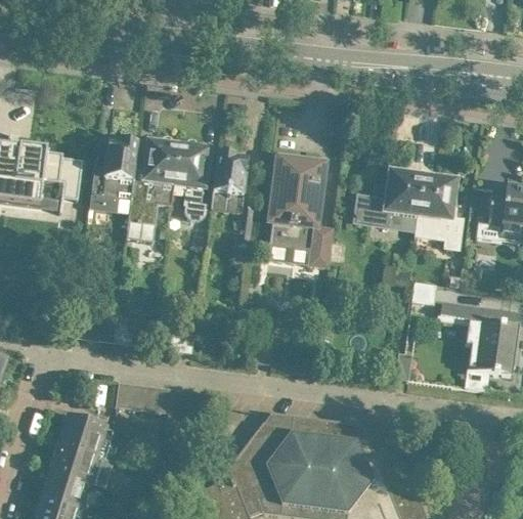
[(135,169),(139,140),(137,140),(135,136),(125,135),(123,139),(120,138),(120,140),(109,138),(104,167),(94,165),(89,206),(117,210),(119,196),(132,198),(135,169)]
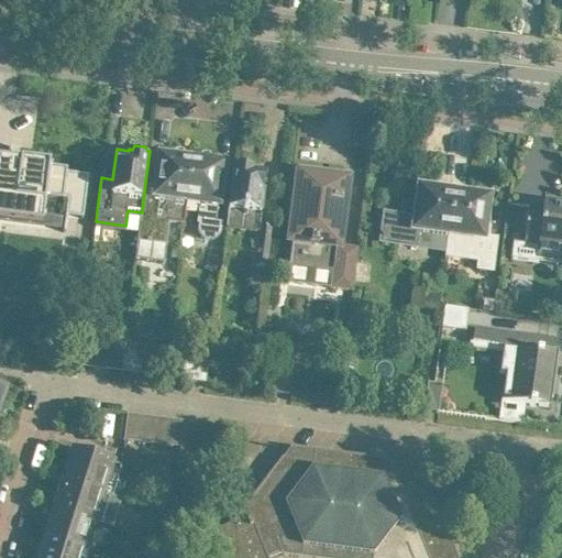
[(186,154),(187,153),(186,151),(186,150),(185,149),(185,148),(184,146),(183,146),(182,145),(179,145),(178,146),(177,146),(176,148),(175,148),(174,149),(174,150),(173,151),(173,154),(162,153),(160,165),(158,165),(156,183),(145,182),(142,212),(139,233),(169,237),(172,221),(184,222),(187,205),(193,155),(186,154)]
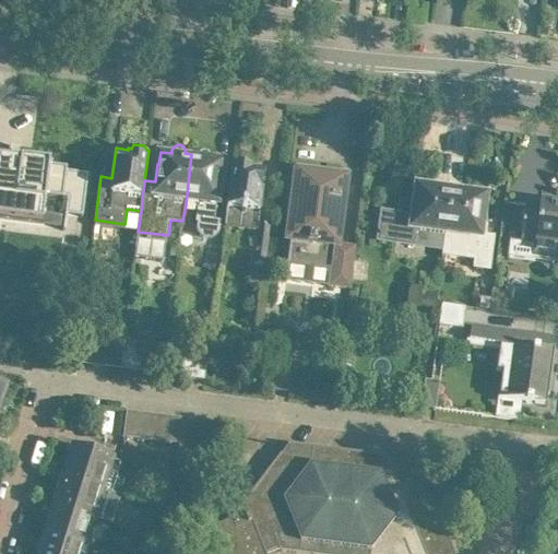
[(211,158),(211,155),(211,154),(211,153),(210,151),(210,150),(209,150),(208,149),(205,148),(204,148),(203,148),(202,149),(201,149),(200,150),(199,151),(198,152),(198,154),(191,154),(186,203),(198,204),(196,217),(199,219),(199,223),(199,224),(199,225),(199,227),(200,228),(201,231),(201,232),(203,233),(204,233),(205,234),(208,234),(209,234),(211,234),(214,233),(216,232),(217,230),(218,230),(218,228),(220,226),(220,225),(221,216),(215,216),(221,172),(220,172),(222,160),(211,158)]
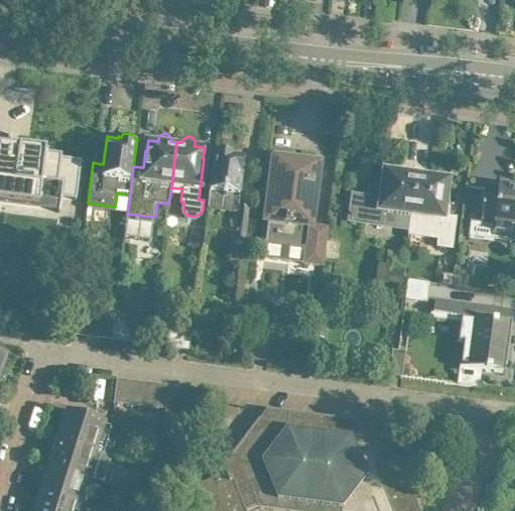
[(0,195),(39,201),(40,193),(42,176),(61,179),(60,195),(62,195),(77,197),(82,157),(61,154),(61,150),(45,148),(46,144),(19,141),(19,142),(9,141),(8,141),(0,139),(0,195)]
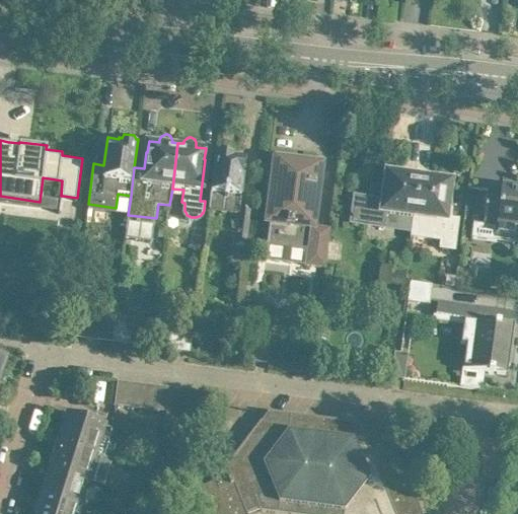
[(216,149),(209,208),(237,212),(233,244),(247,246),(252,206),(240,205),(246,155),(235,153),(235,152),(233,151),(231,147),(221,146),(219,150),(216,149)]
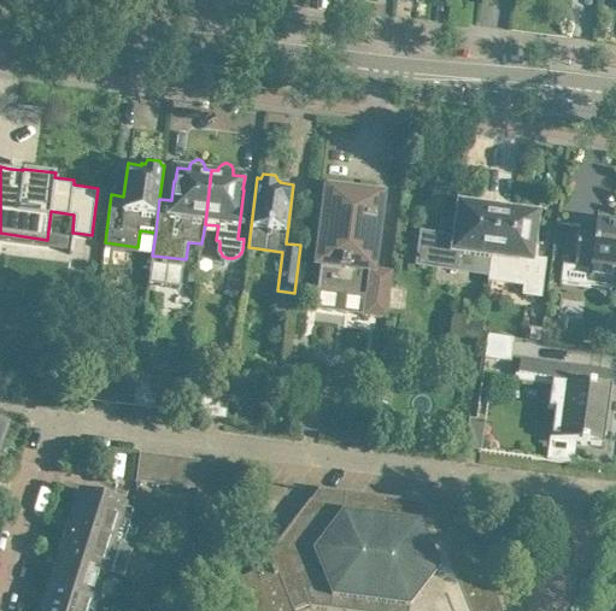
[(334,188),(329,187),(320,259),(321,259),(317,288),(364,294),(362,311),(387,315),(392,266),(371,264),(381,194),(375,193),(376,188),(335,182),(334,188)]
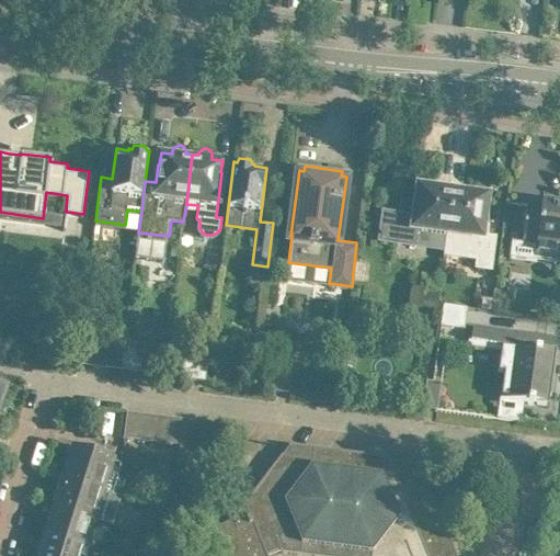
[(384,210),(380,238),(419,242),(422,224),(447,228),(454,185),(434,182),(434,186),(419,185),(415,214),(384,210)]
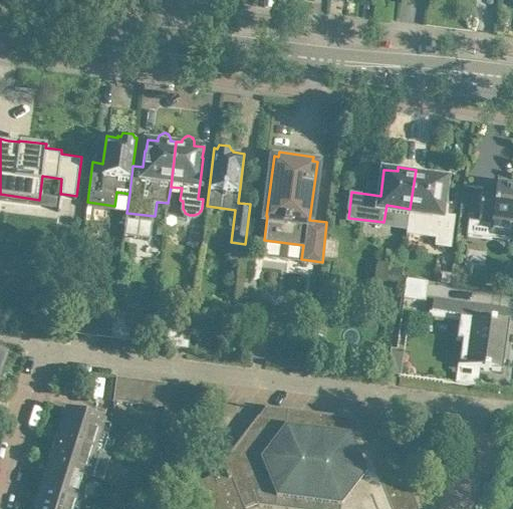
[(408,226),(408,230),(437,234),(436,242),(450,243),(454,214),(441,213),(446,178),(433,176),(433,172),(416,170),(410,209),(408,226)]
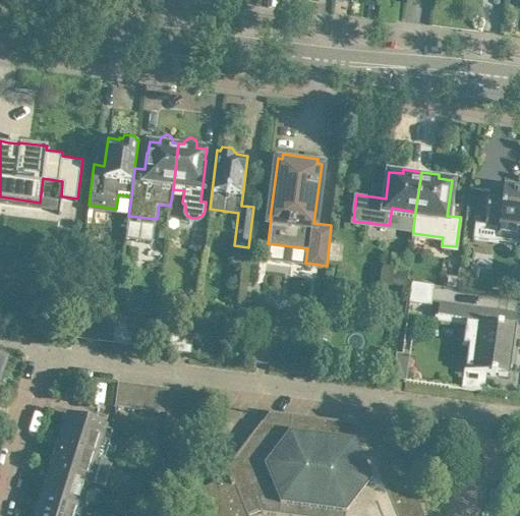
[(475,220),(473,235),(516,240),(516,238),(519,238),(519,185),(504,183),(503,187),(489,185),(485,221),(475,220)]
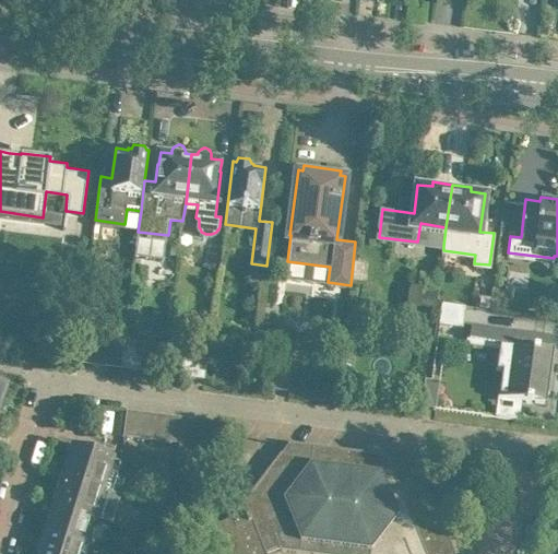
[(423,283),(422,294),(438,296),(439,285),(423,283)]
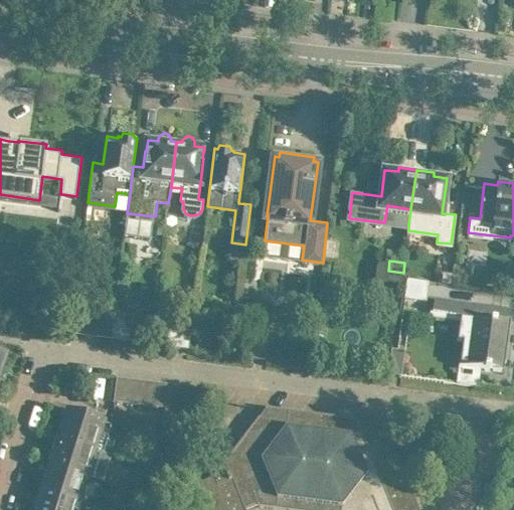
[(375,263),(374,280),(403,282),(403,277),(385,276),(386,263),(375,263)]
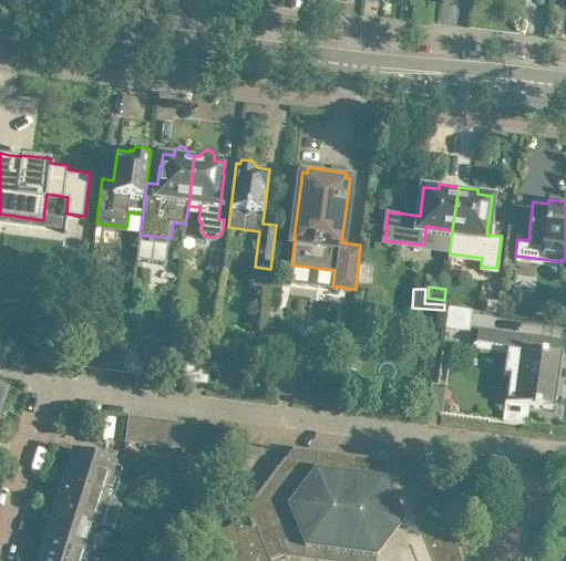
[(449,303),(446,320),(463,322),(466,305),(449,303)]
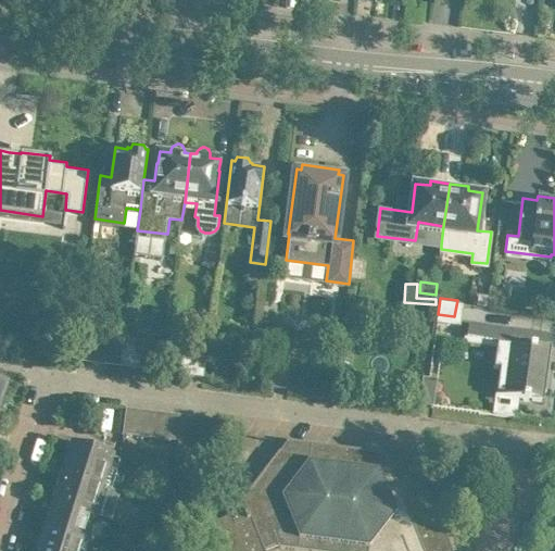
[(470,320),(469,334),(496,338),(495,345),(493,364),(501,365),(497,386),(496,386),(495,392),(517,395),(529,397),(529,396),(542,398),(543,387),(546,388),(549,371),(545,370),(546,357),(549,357),(553,332),(470,320)]
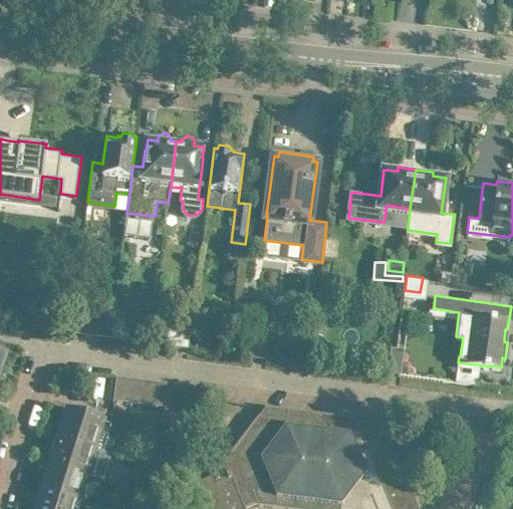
[(391,345),(388,371),(401,372),(405,346),(391,345)]
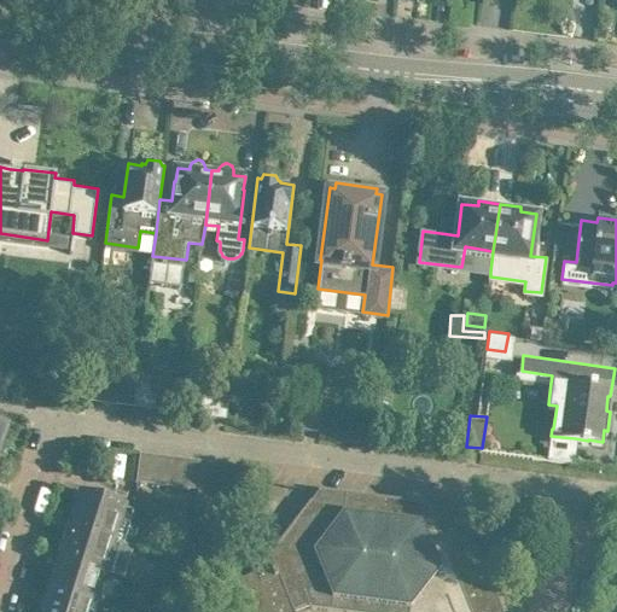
[(151,479),(155,452),(140,449),(137,478),(151,479)]
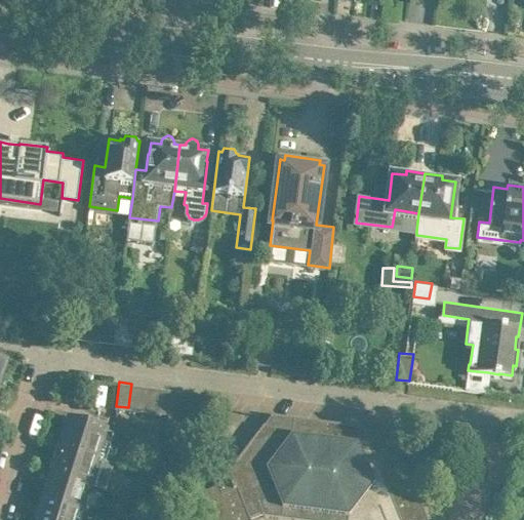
[(140,409),(144,385),(131,384),(128,407),(140,409)]
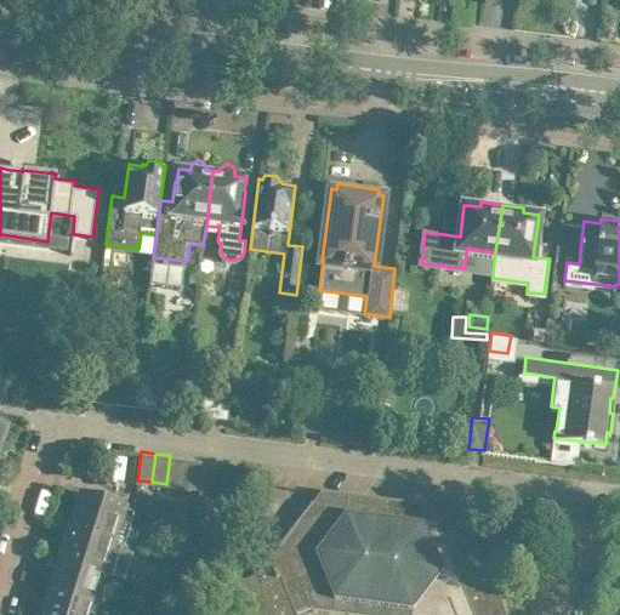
[(185,457),(170,455),(166,484),(181,485),(185,457)]
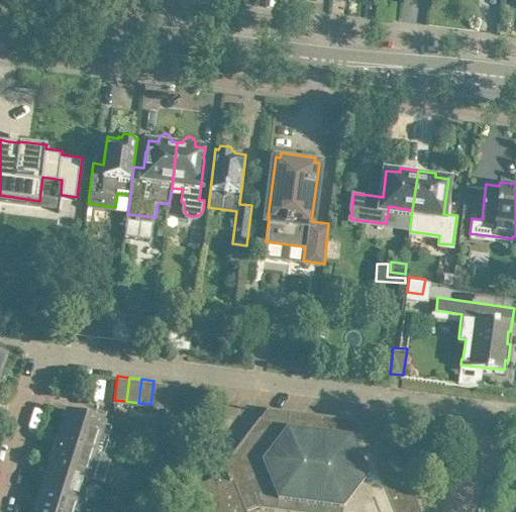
[(153,381),(150,404),(163,406),(166,382),(153,381)]
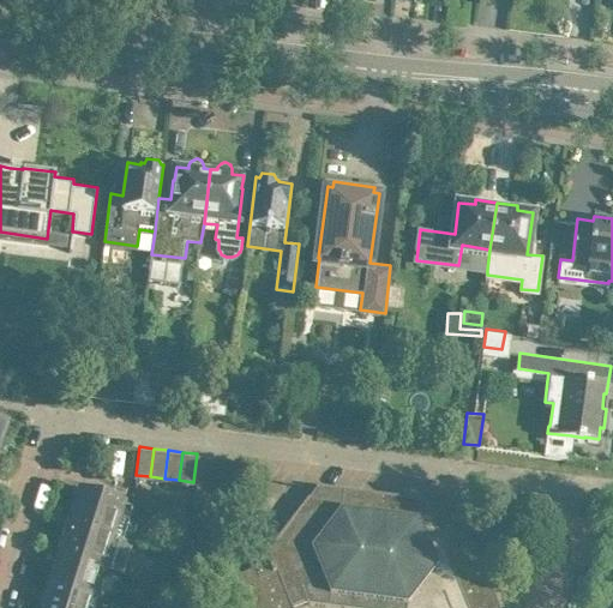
[(318,482),(254,565),(256,567),(235,576),(235,573),(233,573),(247,607),(294,607),(293,606),(307,600),(367,607),(451,607),(452,607),(466,602),(468,607),(500,607),(464,516),(446,513),(445,517),(433,516),(425,497),(318,482)]
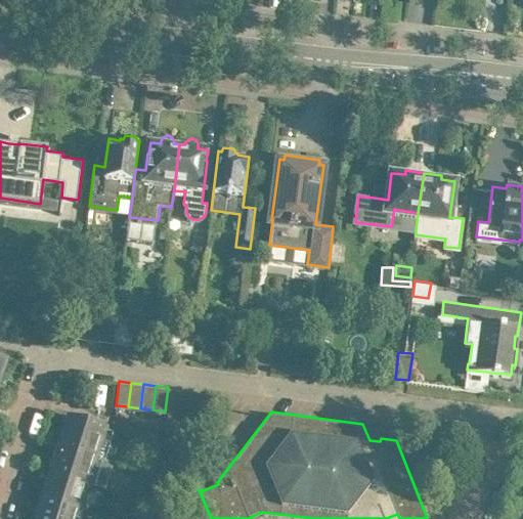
[(69,416),(59,443),(96,455),(105,457),(114,430),(69,416)]
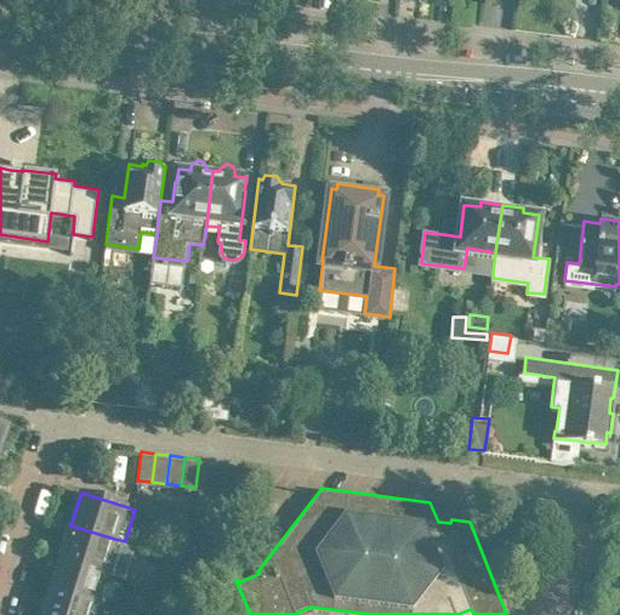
[(70,525),(61,557),(104,570),(125,578),(135,545),(125,541),(114,539),(70,525)]
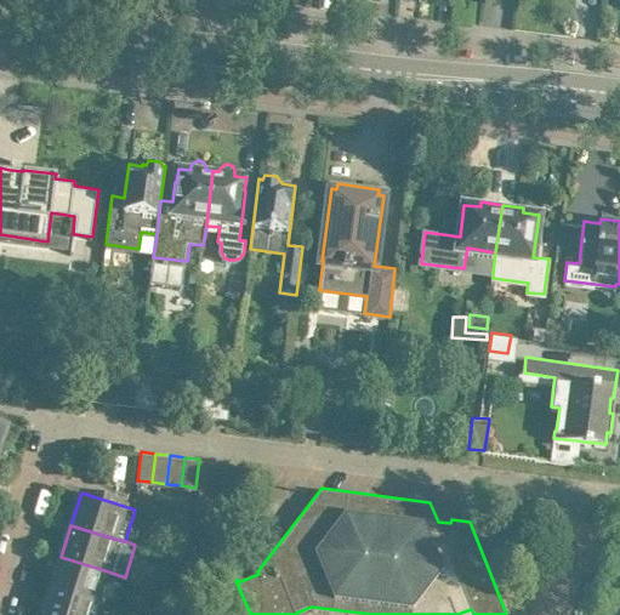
[(61,557),(51,588),(95,602),(104,570),(61,557)]
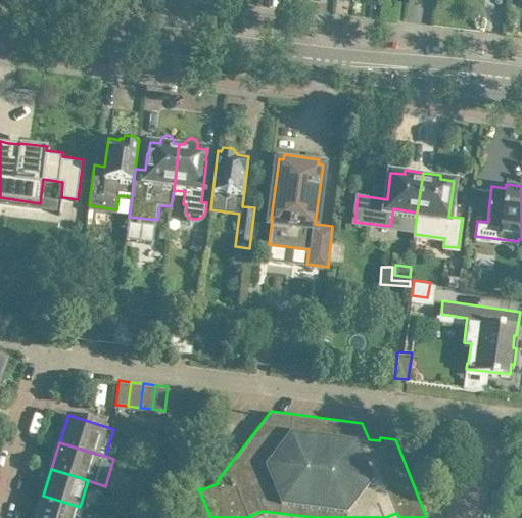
[(160,473),(156,484),(157,484),(165,487),(169,488),(172,478),(172,477),(160,473)]
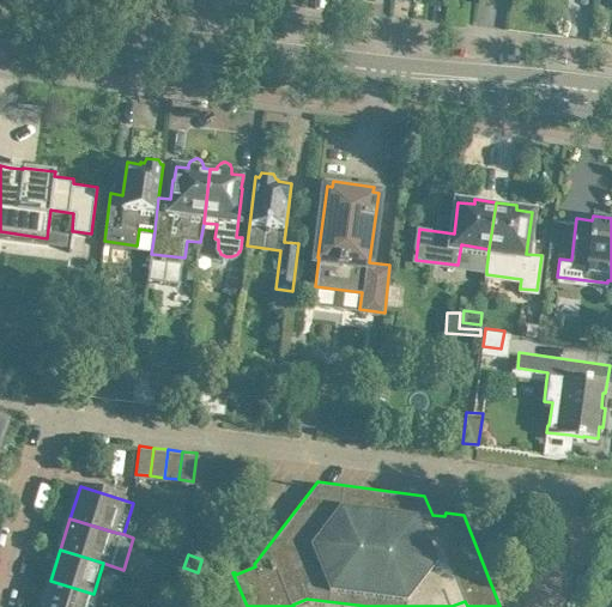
[(50,581),(42,606),(89,606),(94,594),(50,581)]
